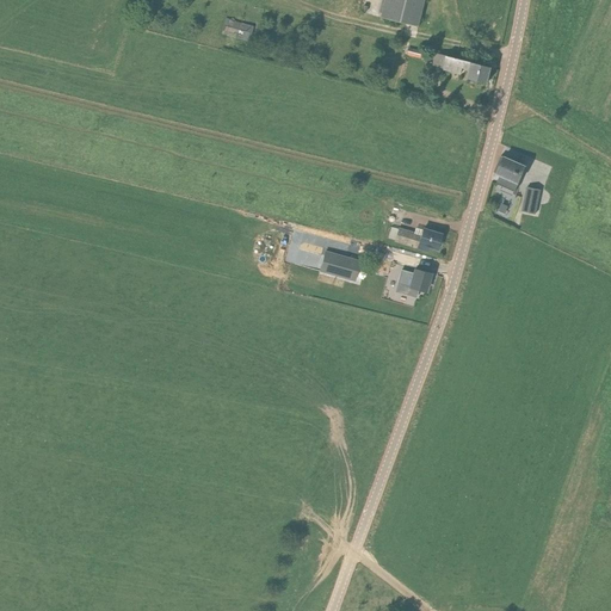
[(419,28),(425,0),(386,0),(381,18),(419,28)]
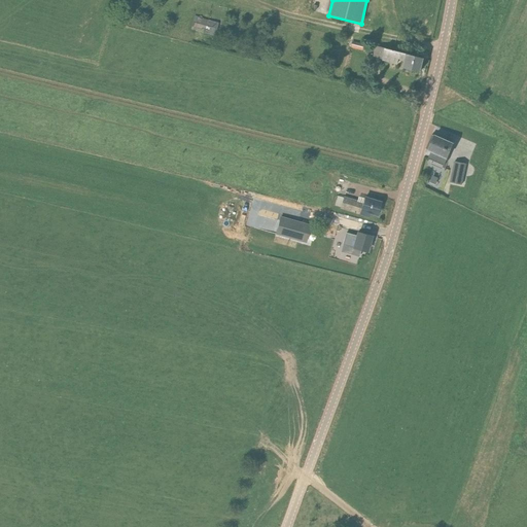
[(190,30),(215,36),(219,23),(195,15),(190,30)]
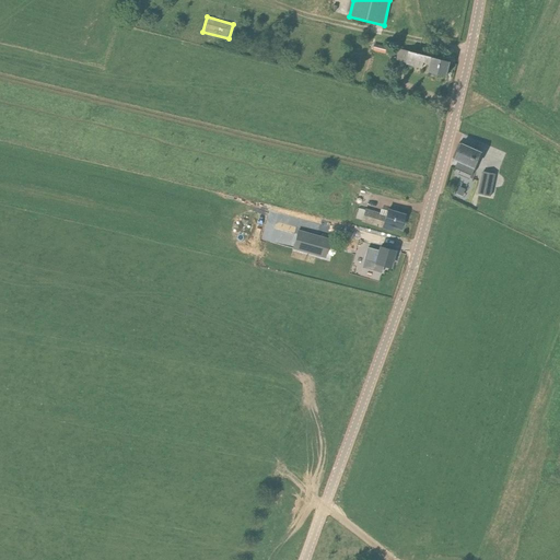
[(432,63),(430,72),(446,77),(451,61),(401,49),(398,60),(423,67),(424,61),(432,63)]
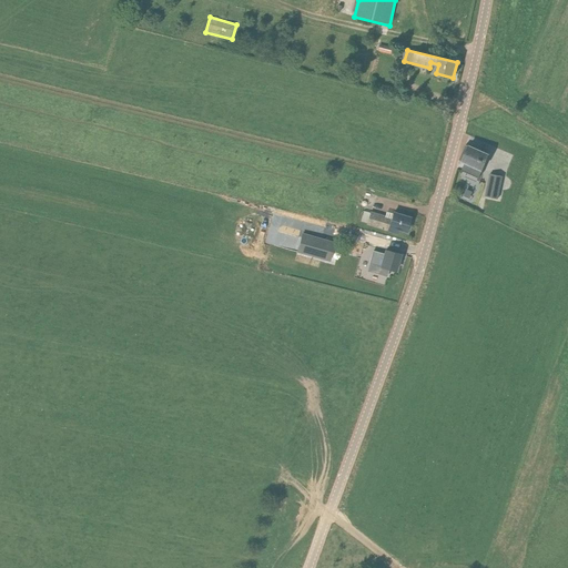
[(482,170),(488,155),(465,145),(459,160),(482,170)]
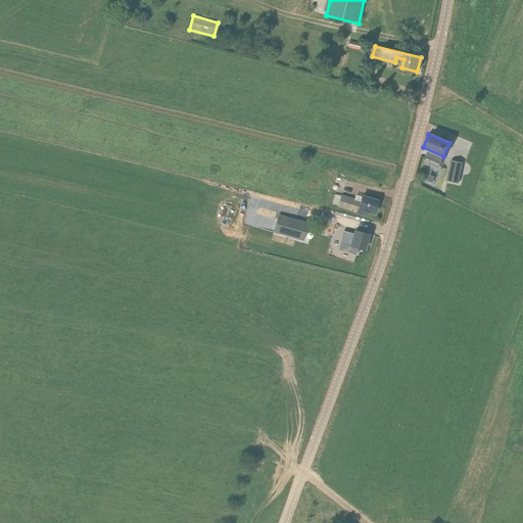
[(431,167),(425,184),(436,188),(446,163),(428,155),(425,163),(431,167)]
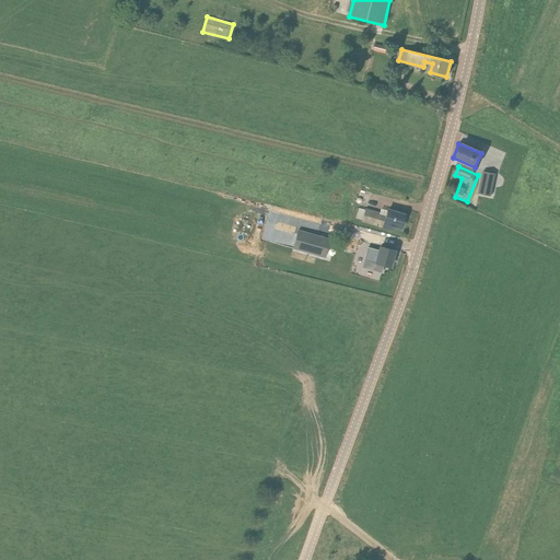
[(490,196),(496,174),(482,172),(478,194),(490,196)]
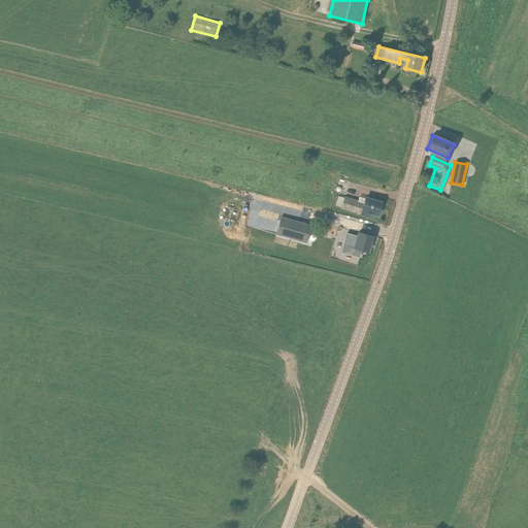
[(337,193),(348,196),(352,182),(341,178),(337,193)]
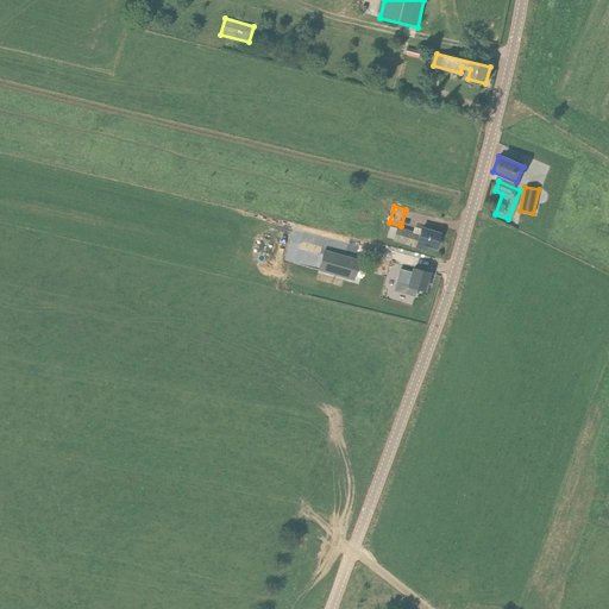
[(440,234),(421,228),(420,236),(413,233),(397,228),(393,240),(409,245),(409,246),(410,246),(412,245),(416,246),(416,248),(426,250),(427,246),(435,249),(440,234)]
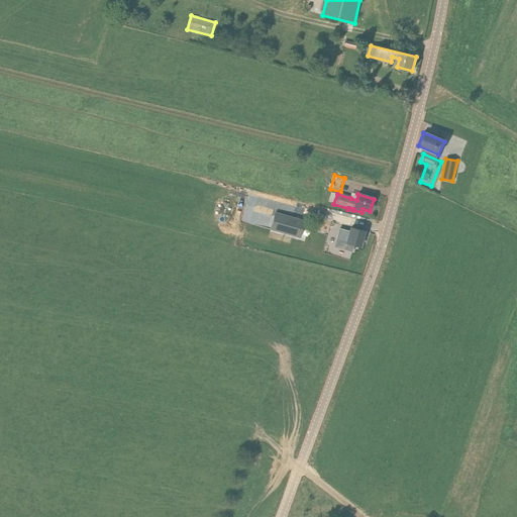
[(256,207),(252,223),(269,227),(273,211),(256,207)]
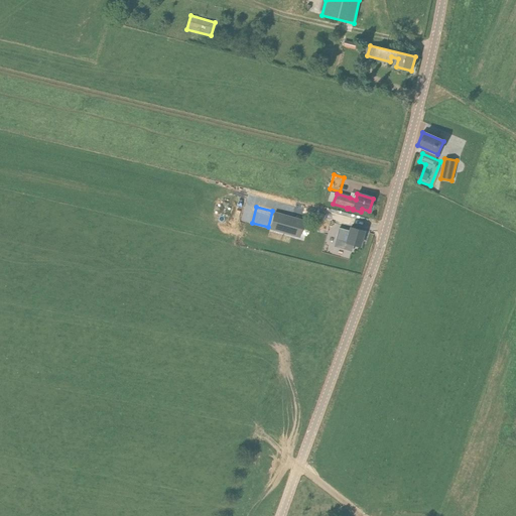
[(270,229),(299,237),(304,221),(274,213),(270,229)]
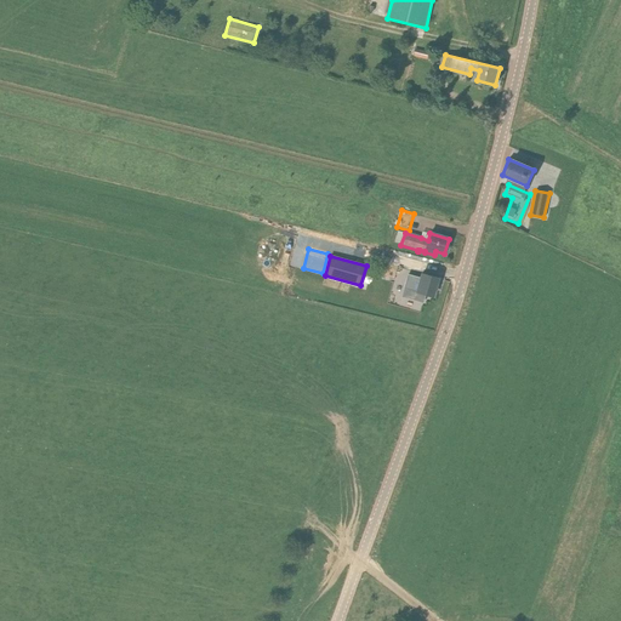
[(388,272),(385,283),(382,291),(402,296),(416,301),(417,297),(423,298),(425,295),(432,296),(434,286),(436,286),(438,280),(437,280),(437,278),(422,274),(416,292),(404,289),(410,268),(399,266),(397,273),(388,272)]
